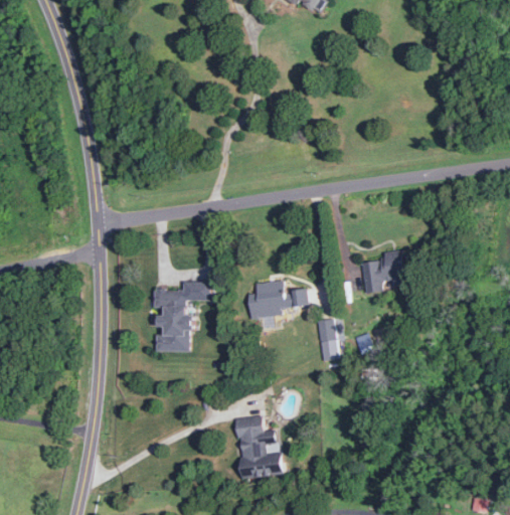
[(320,0),(290,0),(314,12),(320,0)]
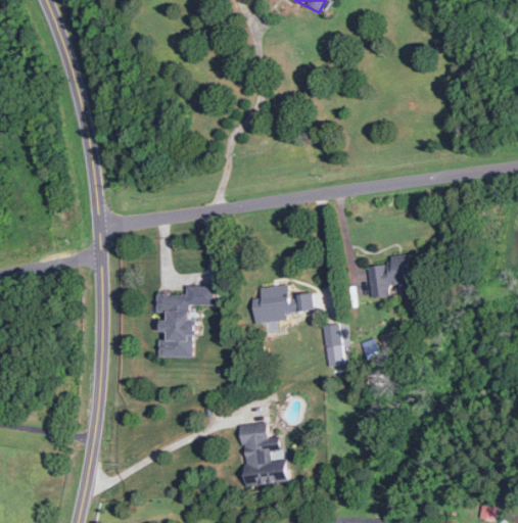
[(370,297),(388,295),(387,286),(395,285),(395,290),(410,288),(406,253),(386,255),(387,264),(366,266),(370,297)]
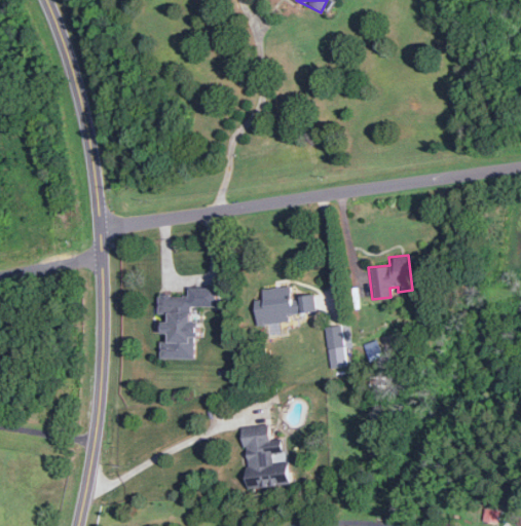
[(252,300),(255,325),(288,322),(287,314),(313,311),(311,295),(290,297),(289,286),(260,289),(261,299),(252,300)]
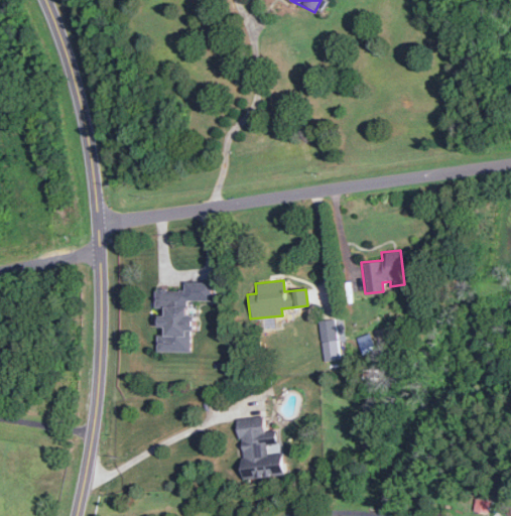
[(188,352),(188,331),(193,331),(193,314),(185,314),(185,300),(211,300),(211,281),(183,281),(183,289),(153,289),(153,307),(162,307),(162,314),(156,314),(156,328),(163,328),(162,335),(155,335),(155,351),(188,352)]
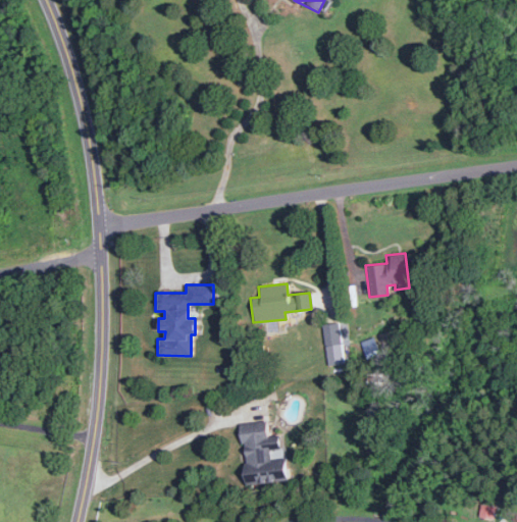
[(319,324),(326,366),(343,363),(335,321),(319,324)]
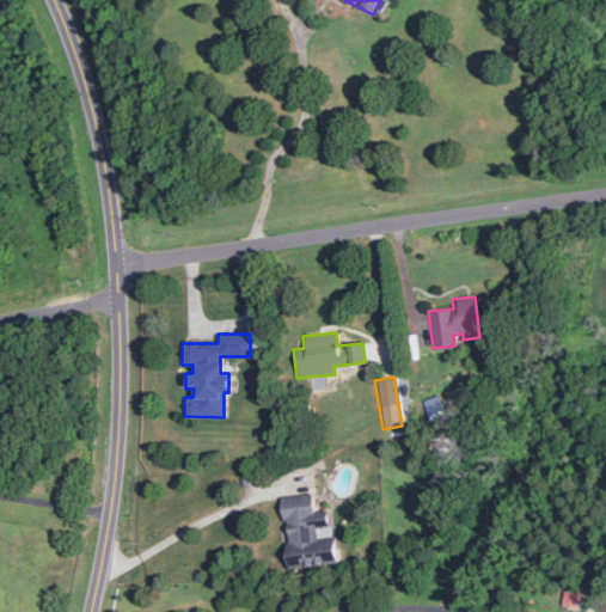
[(442,415),(436,395),(420,399),(427,420),(442,415)]
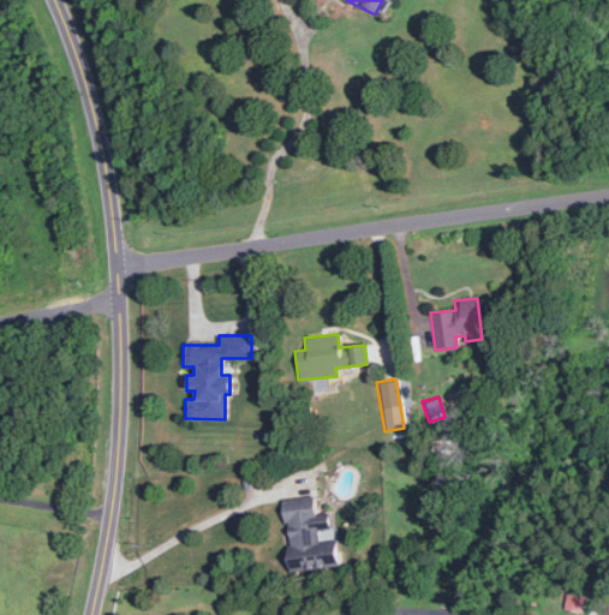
[(280,500),(288,571),(338,565),(330,511),(314,512),(312,496),(280,500)]
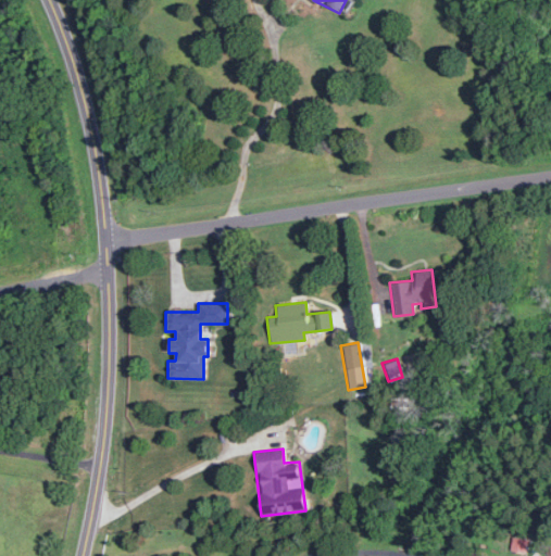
All buildings are outlined.
